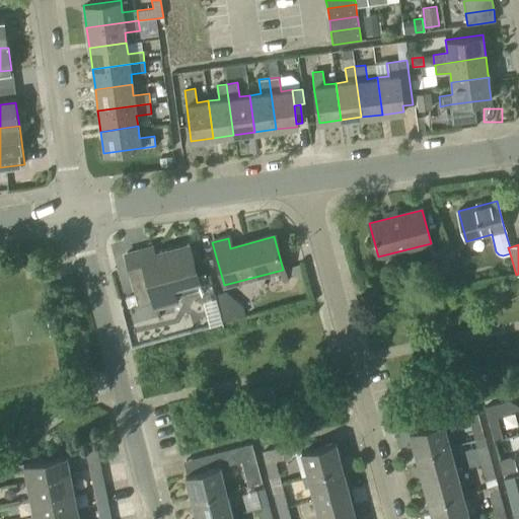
[(131,271),(137,295),(125,298),(128,307),(154,300),(156,307),(178,301),(175,292),(200,285),(190,245),(154,254),(156,265),(131,271)]
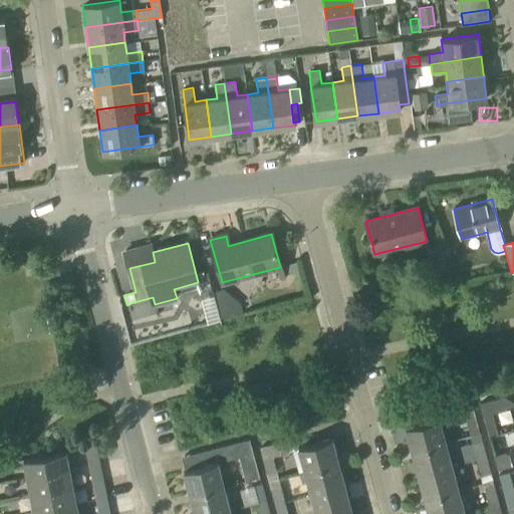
[(434,278),(449,275),(442,244),(426,247),(434,278)]
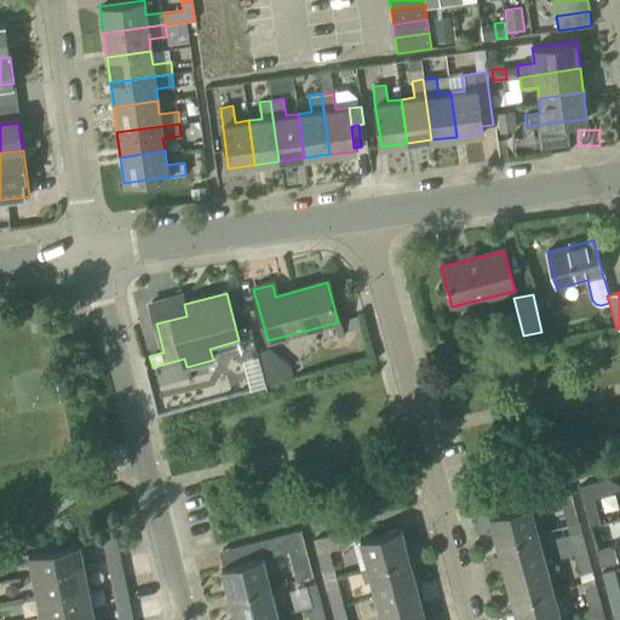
[(260,391),(276,388),(267,354),(252,357),(260,391)]
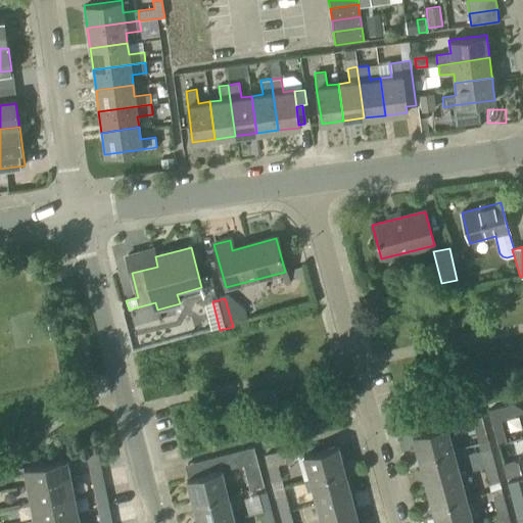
[(488,410),(497,444),(507,442),(501,420),(516,417),(514,403),(488,410)]
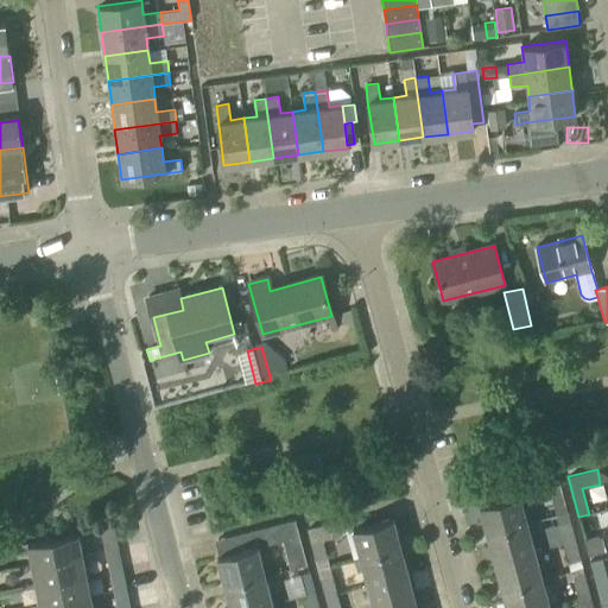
[(567,513),(556,474),(525,481),(530,498),(550,493),(556,515),(567,513)]
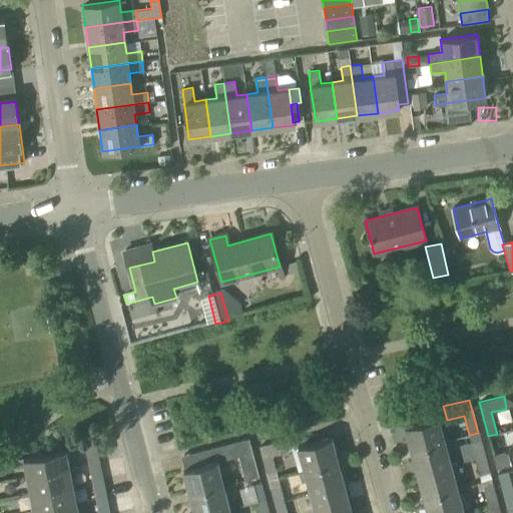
[(411,451),(444,442),(438,418),(404,427),(411,451)]
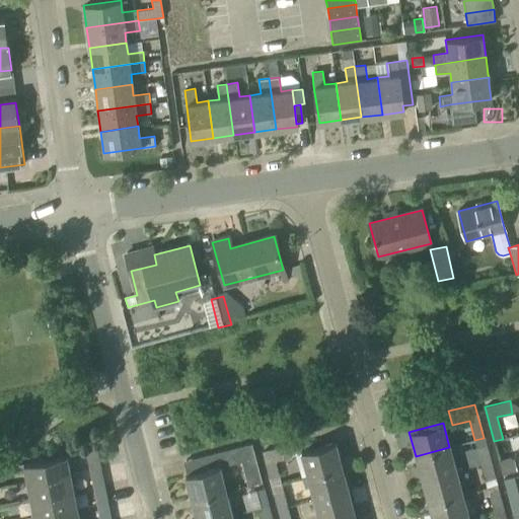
[(252,442),(238,446),(247,485),(263,480),(252,442)]
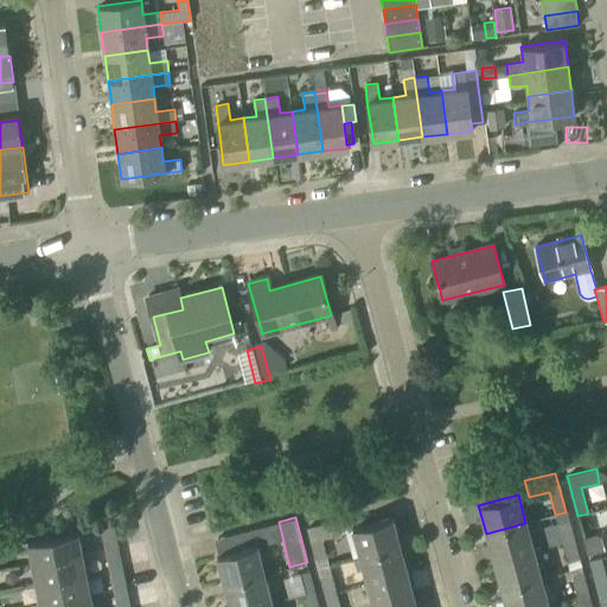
[(360,558),(400,548),(391,518),(352,529),(360,558)]
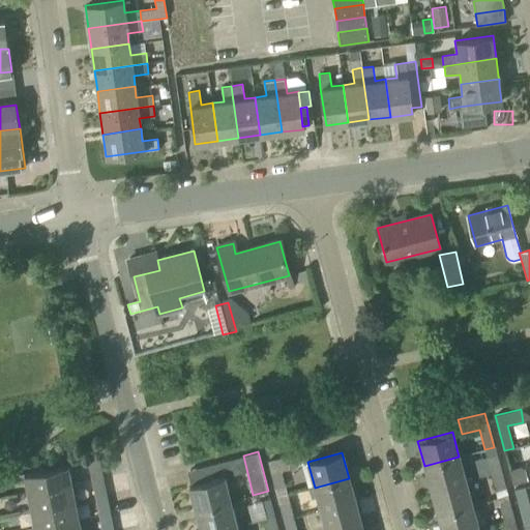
[(282,471),(298,467),(294,453),(267,462),(276,494),(287,491),(282,471)]
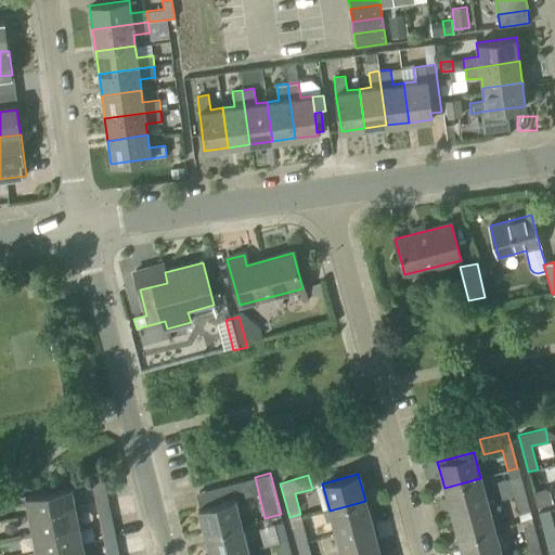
[(514,497),(526,493),(520,475),(508,478),(514,497)]
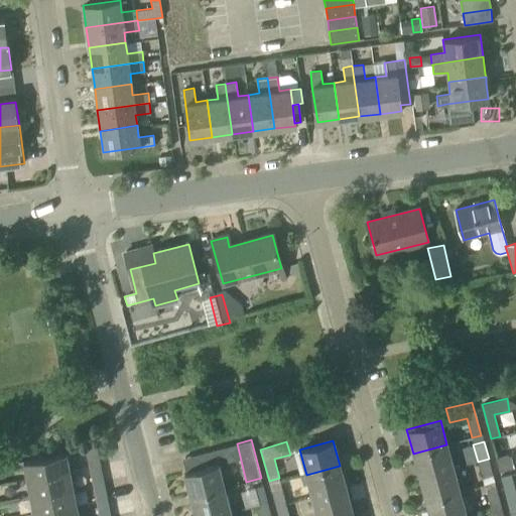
[(419,478),(454,469),(446,444),(413,454),(419,478)]
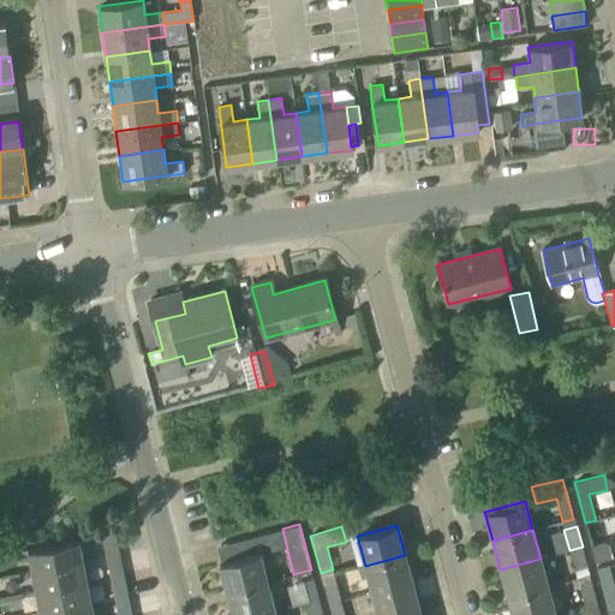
[(106,559),(120,555),(115,532),(101,535),(106,559)]
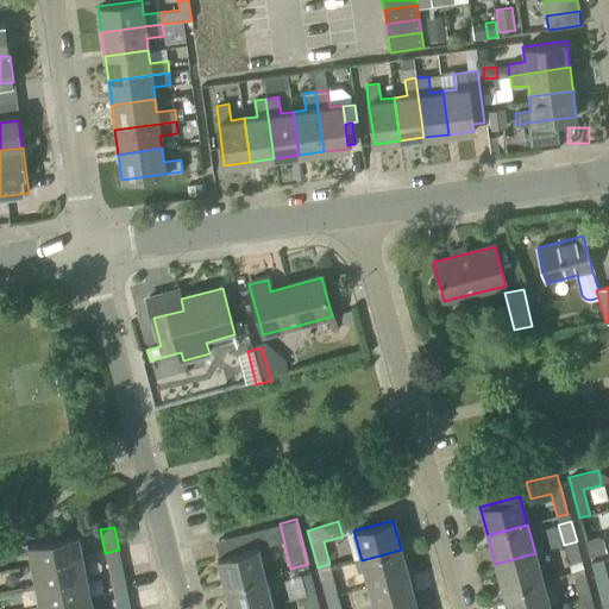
[(31,567),(83,557),(79,535),(27,546),(31,567)]
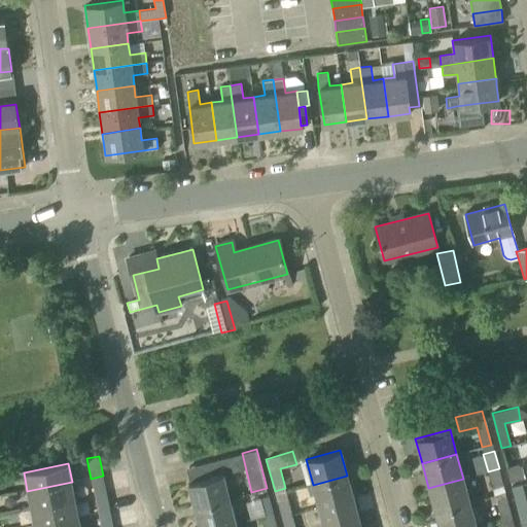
[(520,479),(517,464),(506,467),(511,481),(520,479)]
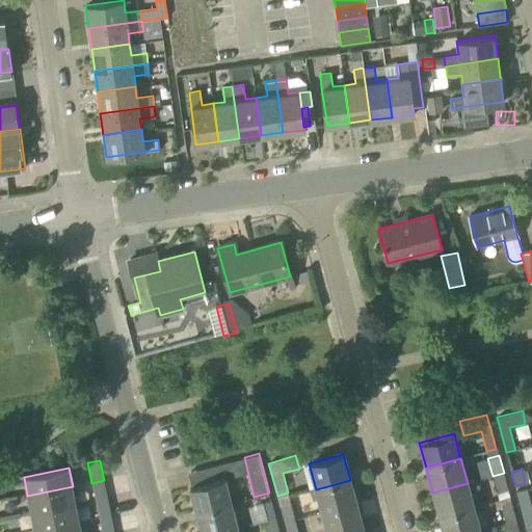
[(504,473),(493,476),(497,494),(508,490),(504,473)]
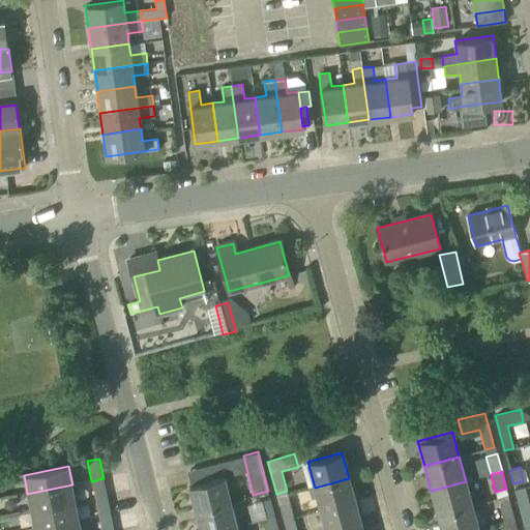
[(196,510),(230,501),(224,476),(189,486),(196,510)]
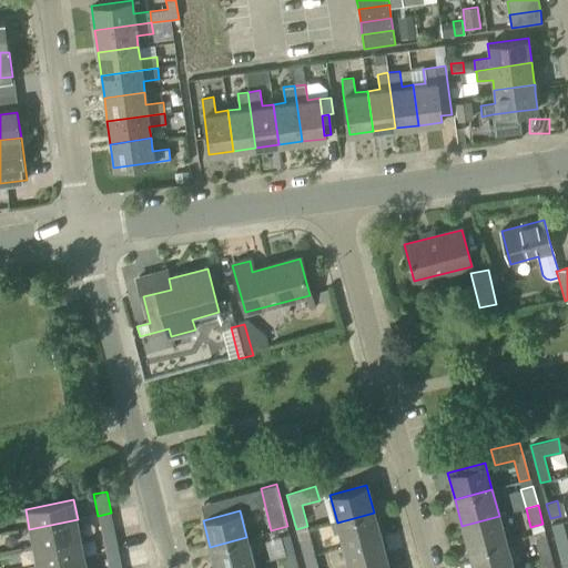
[(102,535),(115,533),(111,513),(98,516),(102,535)]
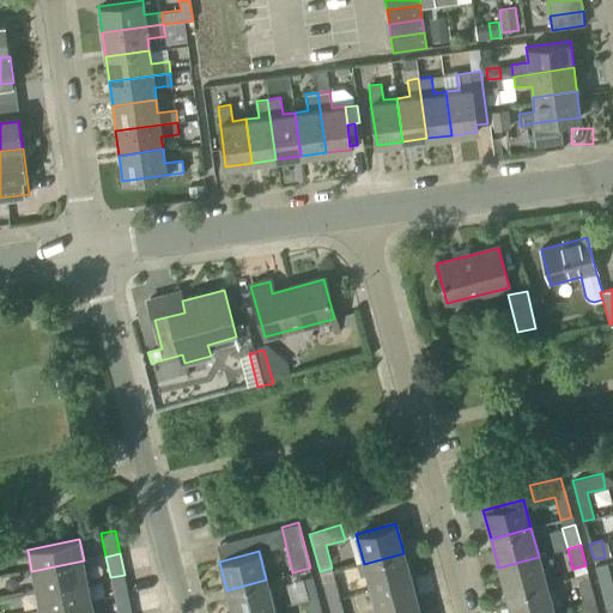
[(371,592),(411,581),(404,553),(364,564),(371,592)]
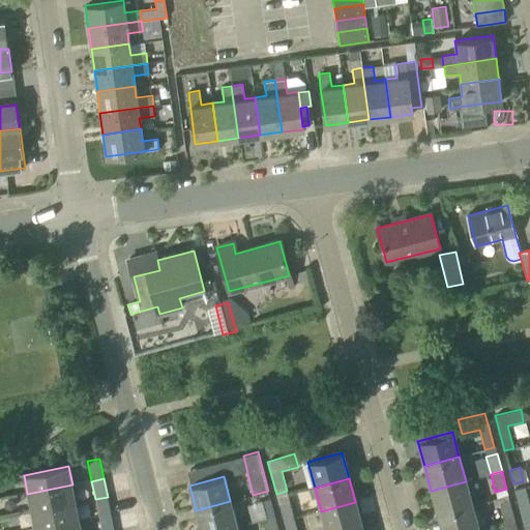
[(437,514),(472,505),(466,481),(431,491),(437,514)]
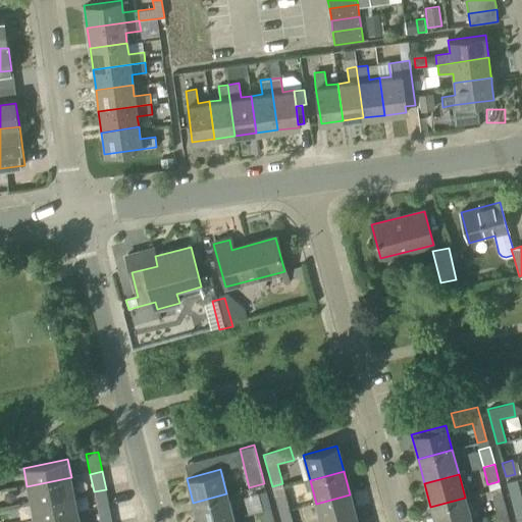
[(31,505),(74,496),(71,477),(27,486),(31,505)]
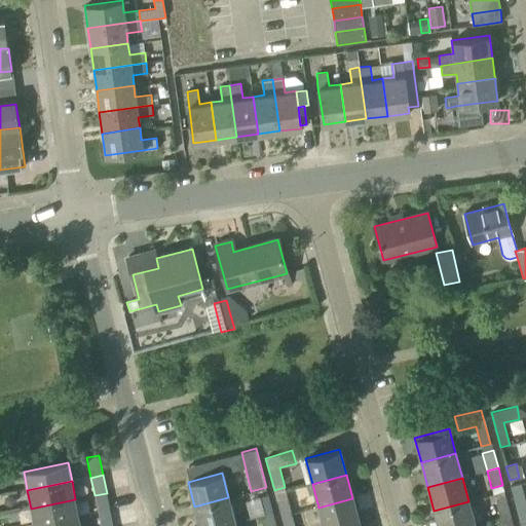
[(519,521),(525,519),(525,503),(521,483),(510,486),(519,521)]
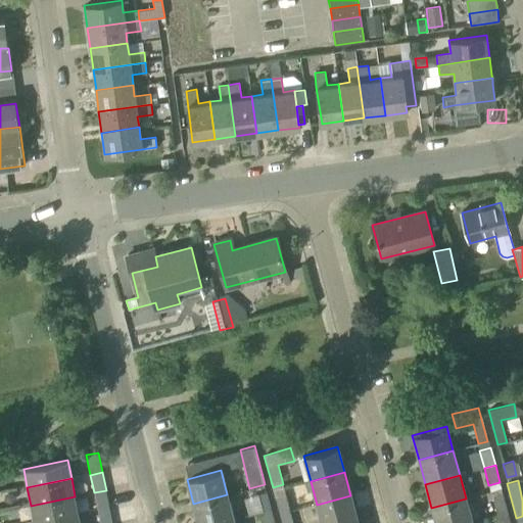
[(100,510),(109,508),(106,490),(94,492),(97,511),(100,510)]
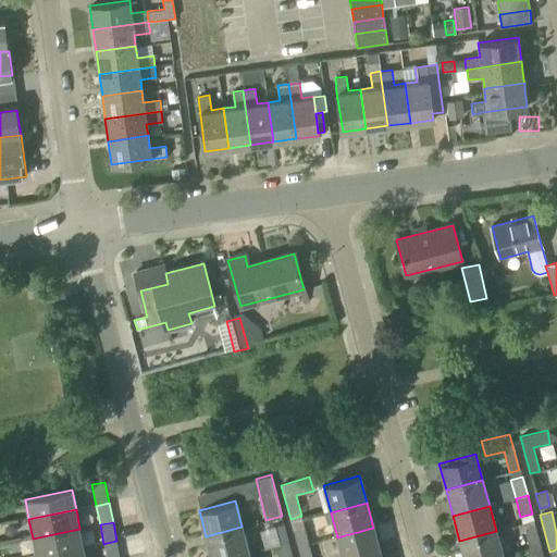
[(272,527),(277,545),(288,542),(284,524),(272,527)]
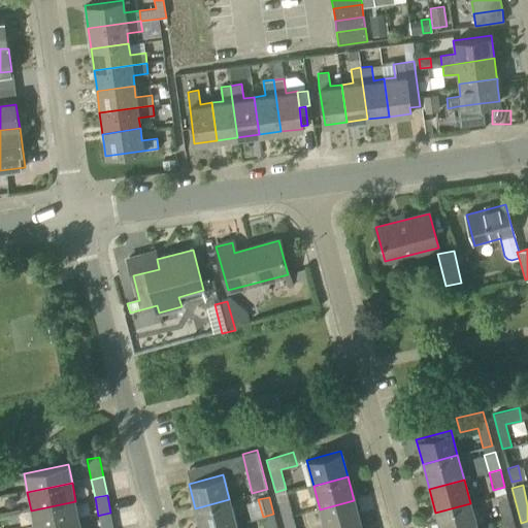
[(200,527),(219,527),(236,524),(229,499),(195,508),(200,527)]
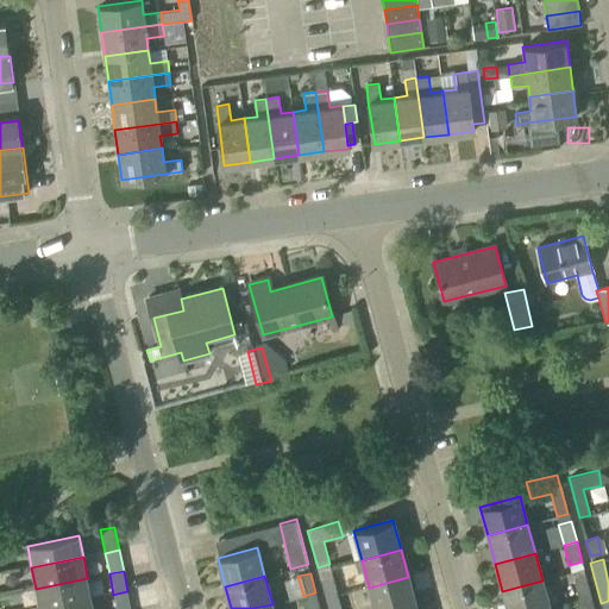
[(374,608),(401,608),(416,606),(408,577),(369,588),(374,608)]
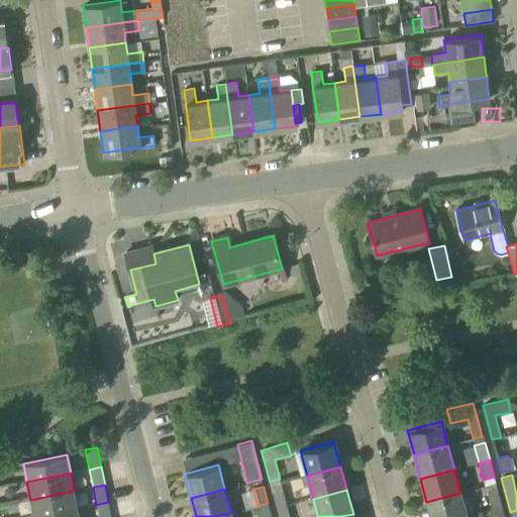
[(492,510),(502,507),(498,490),(487,493),(492,510)]
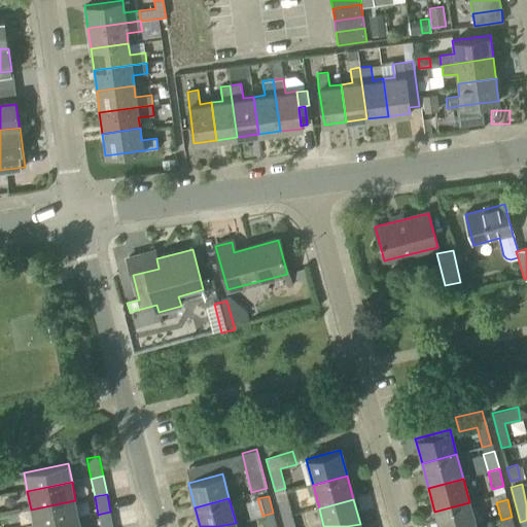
[(34,526),(79,518),(75,500),(31,510),(34,526)]
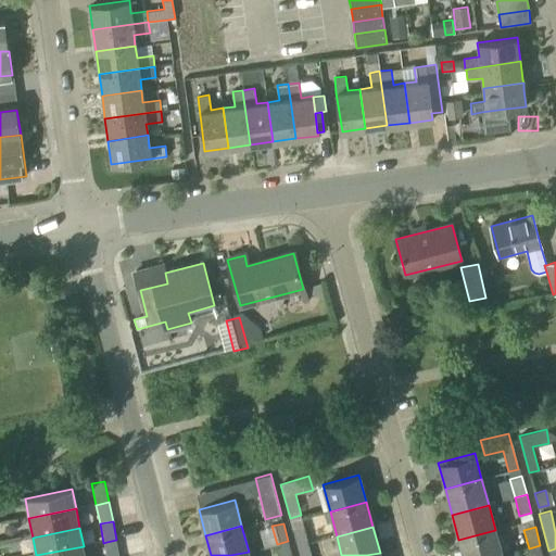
[(463,555),(501,555),(502,555),(495,530),(458,540),(463,555)]
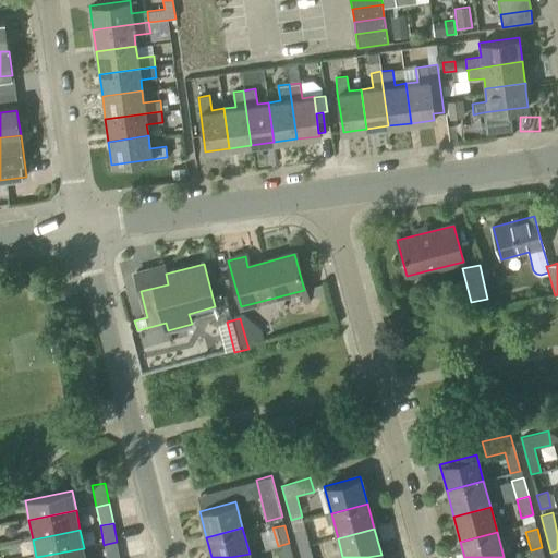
[(295,537),(299,549),(310,546),(306,534),(295,537)]
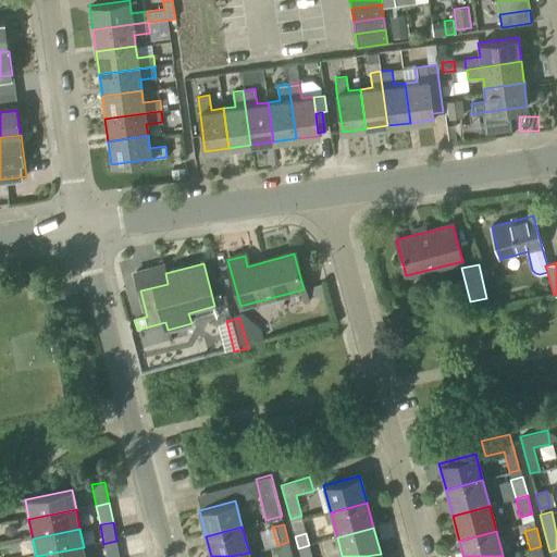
[(119,556),(116,541),(107,543),(103,544),(104,547),(100,548),(101,556),(119,556)]
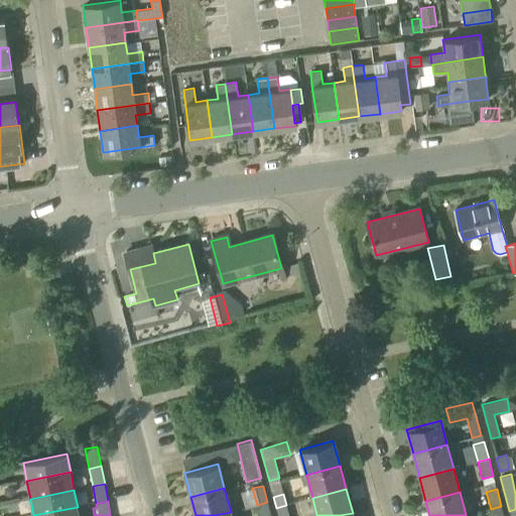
[(259,515),(270,515),(267,502),(257,505),(259,515)]
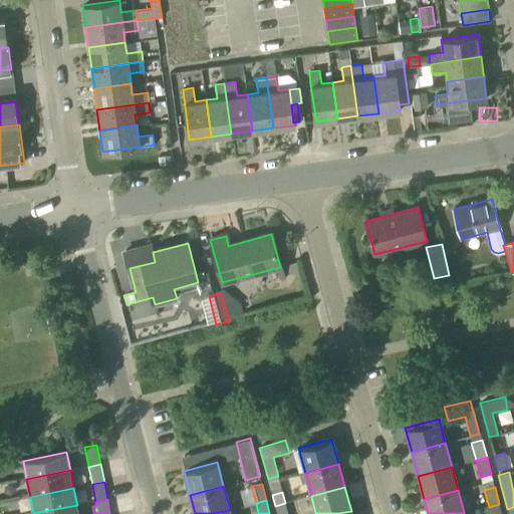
[(276,513),(288,513),(285,503),(275,506),(276,513)]
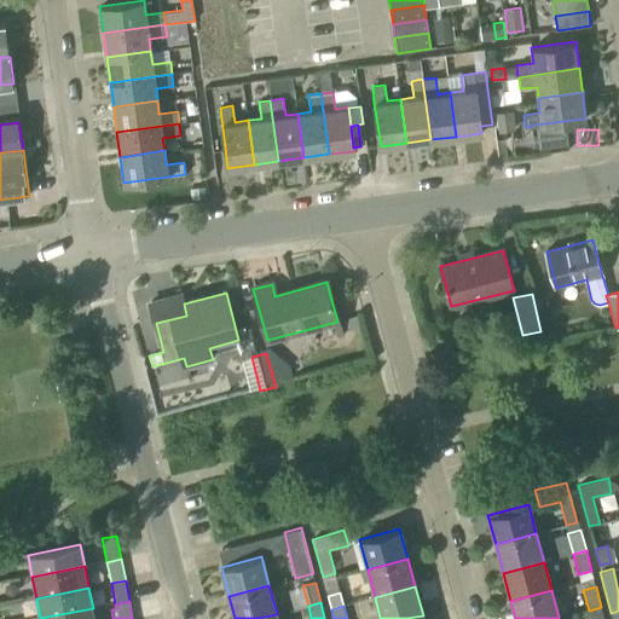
[(605,618),(601,607),(589,611),(590,618),(605,618)]
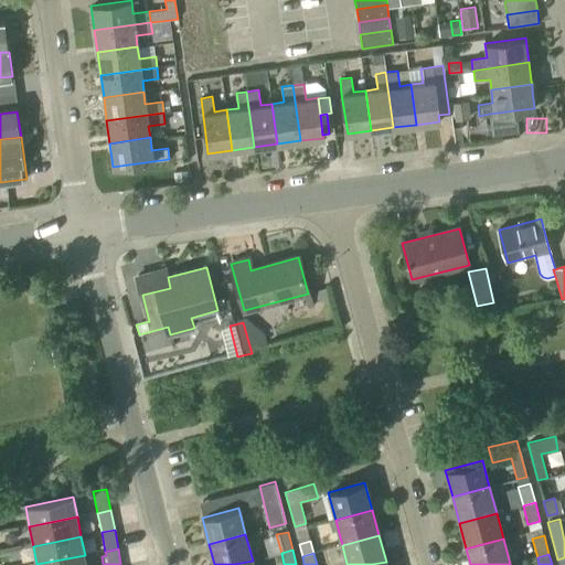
[(36,564),(86,564),(85,555),(36,564)]
